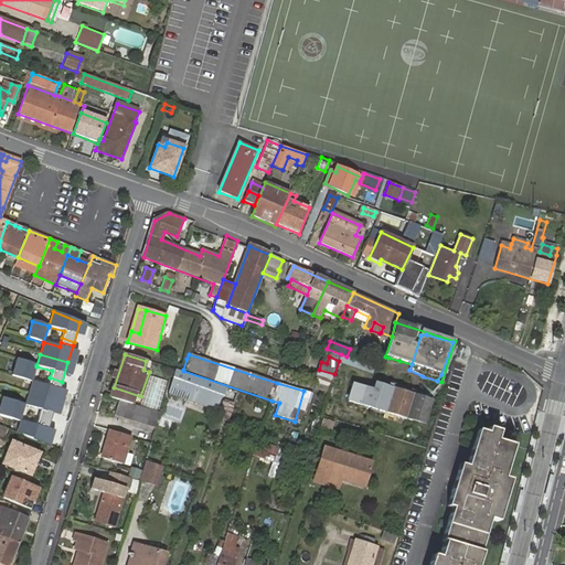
[(31,383),(36,366),(17,360),(11,376),(31,383)]
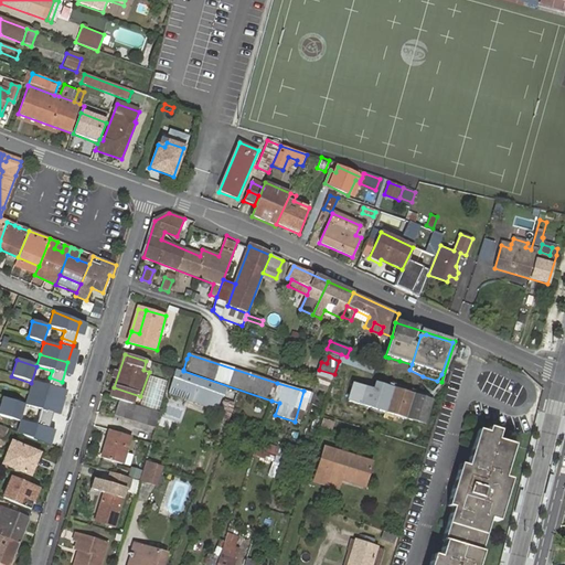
[(224,390),(173,374),(166,398),(185,404),(187,400),(205,405),(204,409),(215,413),(220,398),(222,398),(224,390)]
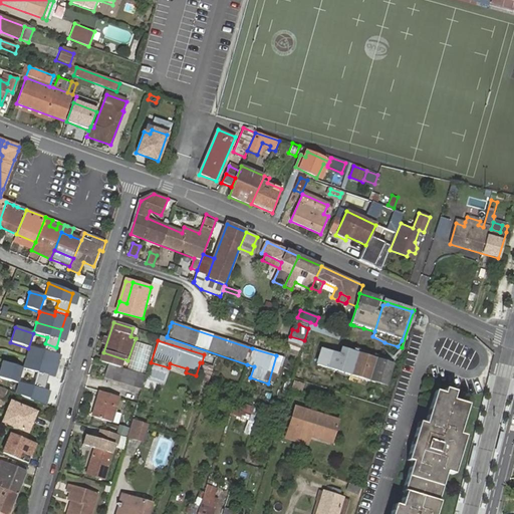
[(134,369),(150,370),(151,343),(136,342),(134,369)]
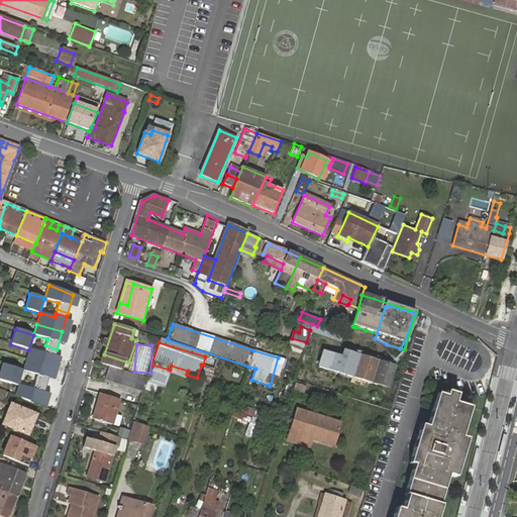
[(28,350),(25,360),(50,368),(56,352),(44,349),(43,353),(29,349),(28,350)]
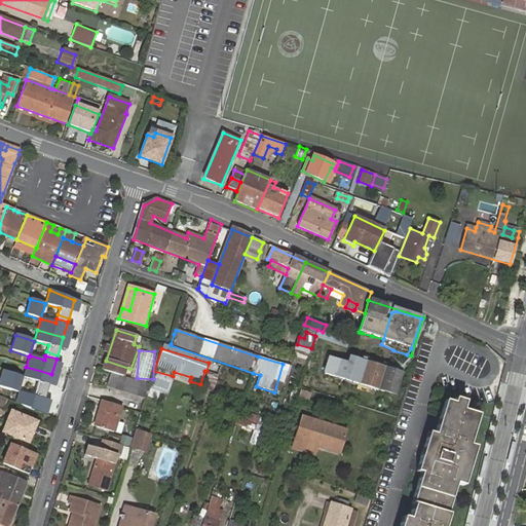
[(347,363),(328,358),(323,374),(343,380),(344,376),(358,380),(357,384),(379,391),(386,368),(348,357),(347,363)]
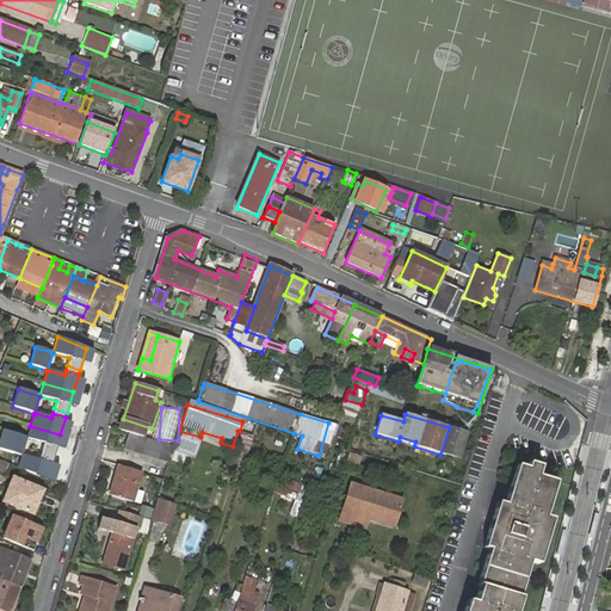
[(26,439),(43,444),(41,451),(54,455),(60,434),(30,426),(26,438),(26,439)]
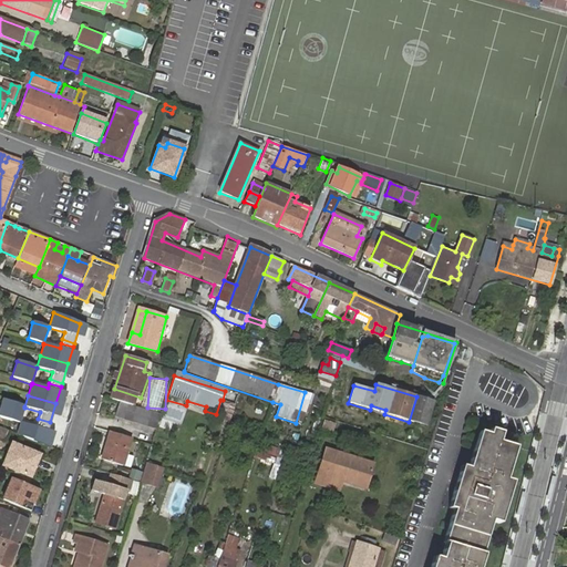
[(416,397),(409,422),(415,424),(416,420),(426,423),(425,428),(426,428),(434,402),(416,397)]
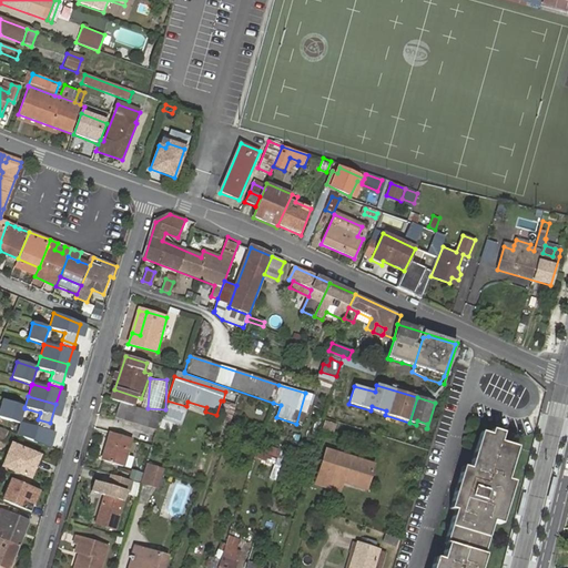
[(2,401),(0,405),(0,418),(20,424),(24,408),(24,407),(2,401)]
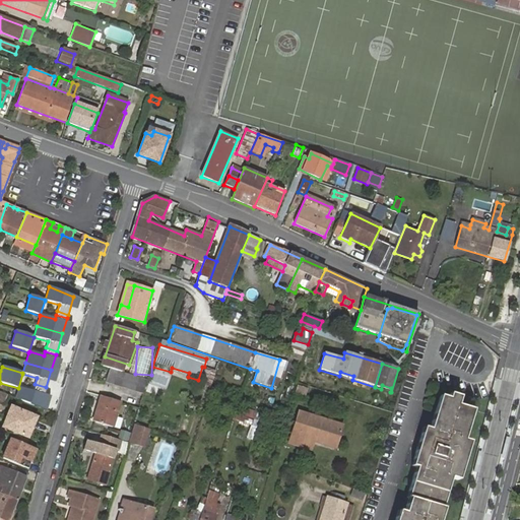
[(189,373),(172,368),(171,372),(188,377),(189,373)]
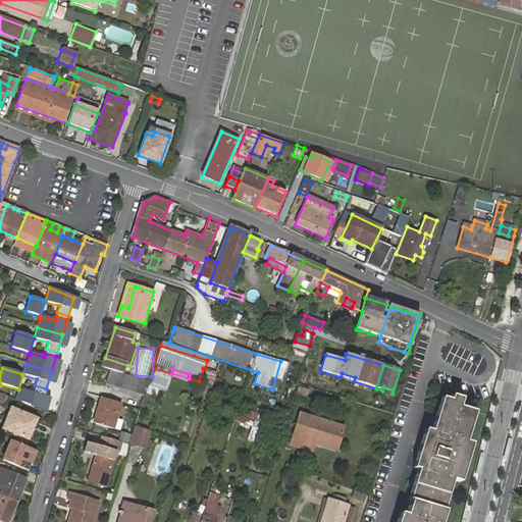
[(106,383),(143,395),(147,382),(129,376),(111,371),(106,383)]
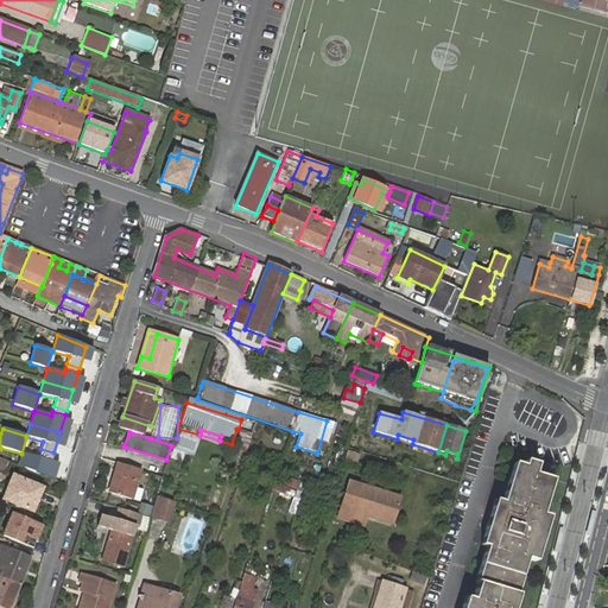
[(252,437),(239,432),(230,456),(244,461),(252,437)]
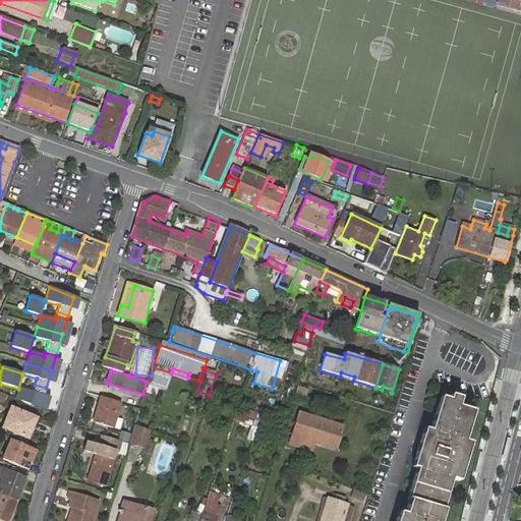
[(354,377),(341,372),(340,377),(339,379),(353,383),(353,381),(354,377)]
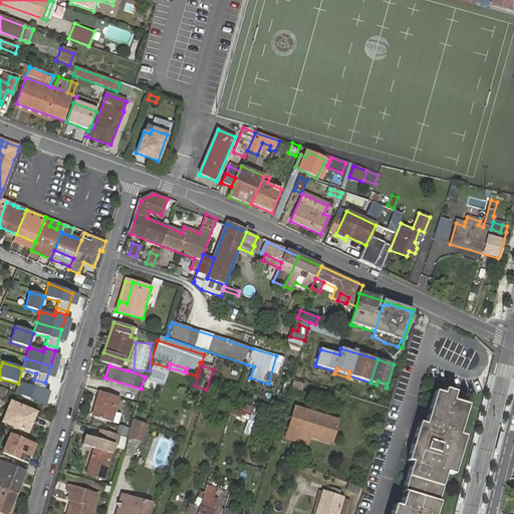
[(302,383),(294,380),(292,387),(300,390),(302,383)]
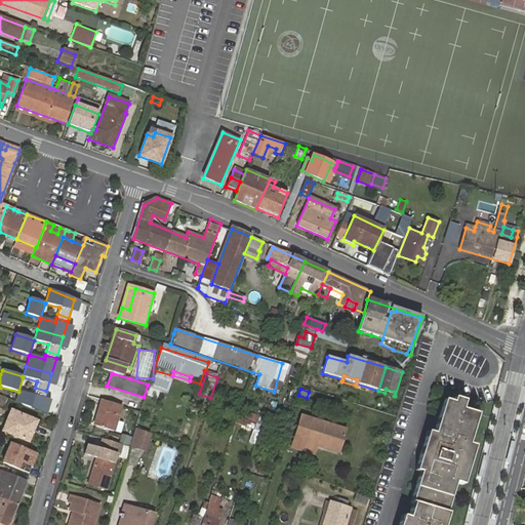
[(33,396),(18,392),(15,402),(40,412),(45,395),(34,392),(33,396)]
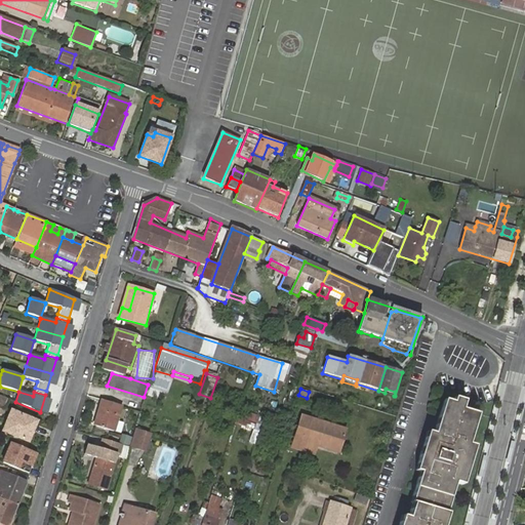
[(430,439),(426,438),(415,471),(419,472),(425,473),(422,479),(417,477),(411,495),(416,497),(415,502),(412,502),(407,517),(406,517),(403,524),(399,522),(397,524),(442,524),(444,519),(441,518),(443,512),(444,513),(453,482),(459,483),(461,477),(465,478),(474,451),(470,450),(472,445),(469,444),(479,414),(461,409),(465,400),(454,397),(453,402),(445,400),(435,433),(432,432),(430,439)]
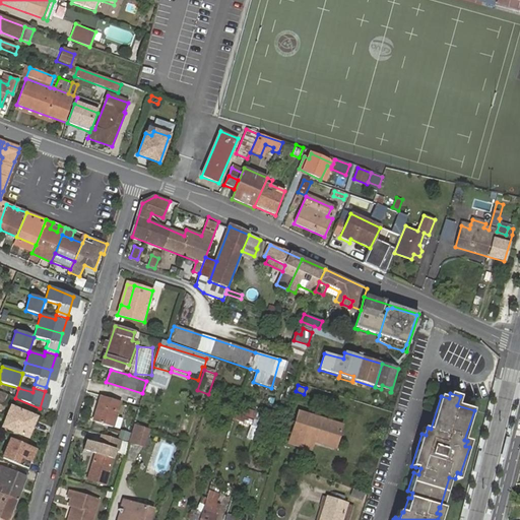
[(111,428),(119,401),(102,396),(99,394),(90,420),(111,428)]
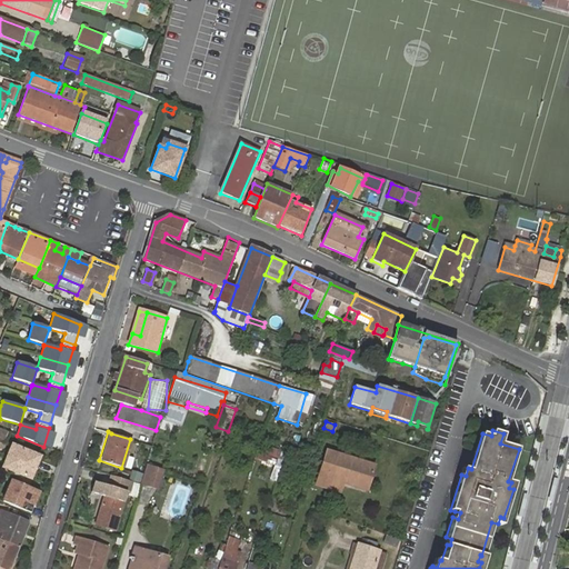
[(40,458),(12,447),(3,469),(31,479),(40,458)]
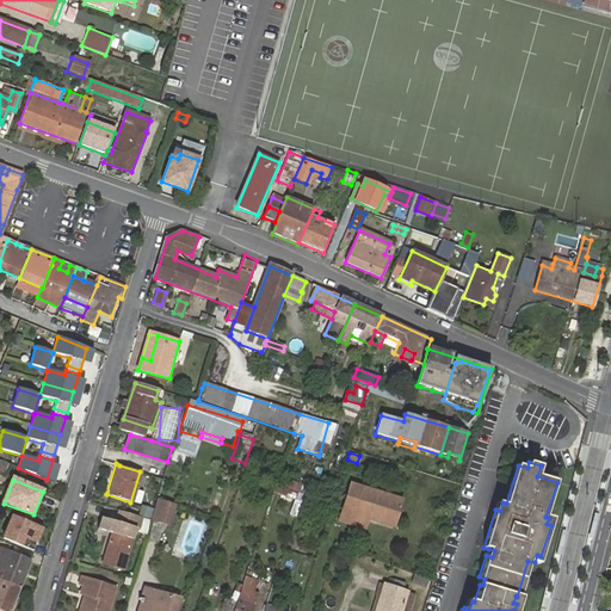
[(356,513),(366,517),(393,525),(400,499),(350,483),(340,520),(352,524),(356,513)]
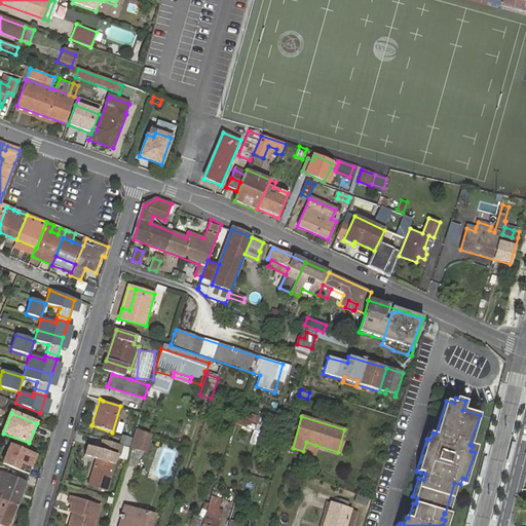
[(149,431),(136,427),(132,438),(132,439),(146,443),(149,431)]
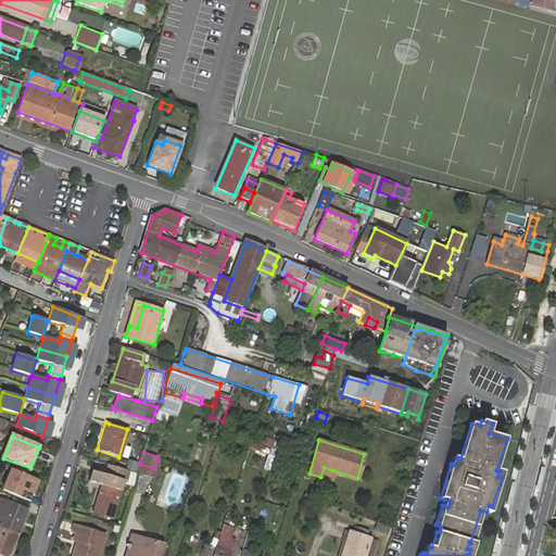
[(139,464),(139,463),(129,459),(126,470),(131,472),(136,474),(139,464)]
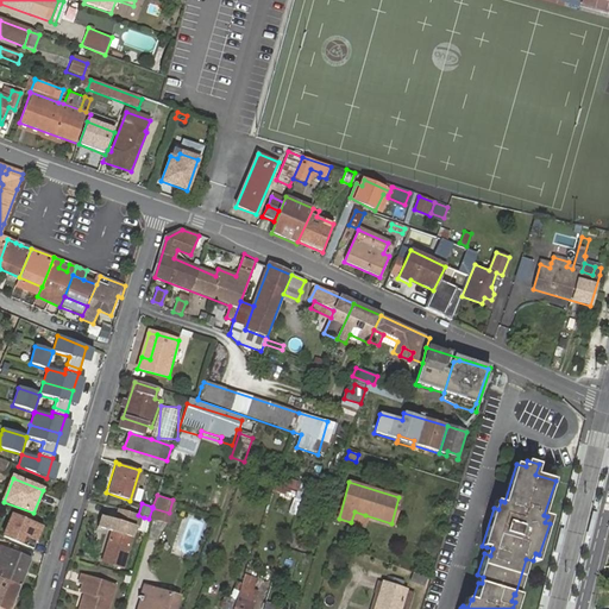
[(139,529),(144,518),(138,515),(120,509),(117,521),(102,516),(99,528),(112,533),(110,542),(112,542),(110,548),(107,547),(102,562),(124,569),(137,528),(138,528),(139,529)]
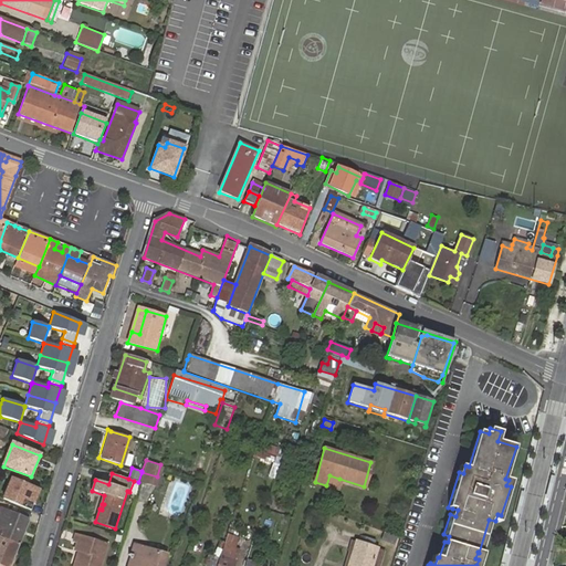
[(336,489),(339,479),(329,475),(326,485),(336,489)]
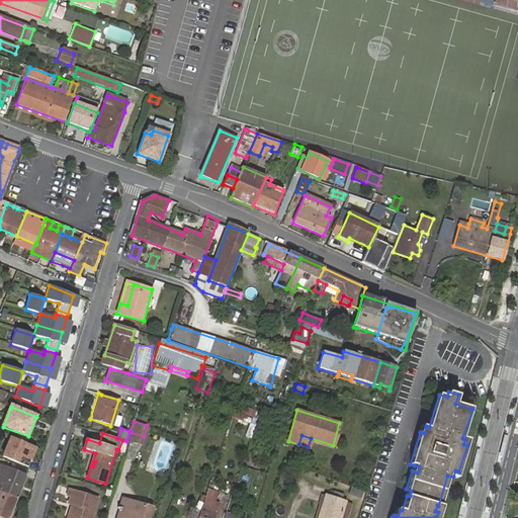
[(34,446),(11,437),(3,457),(27,467),(34,446)]
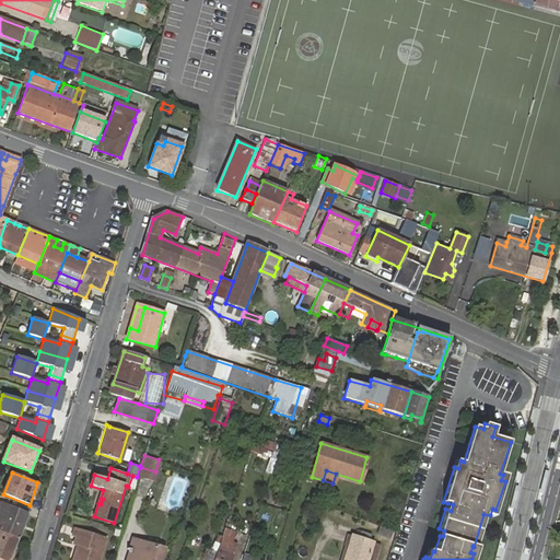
[(137,477),(132,476),(128,487),(127,486),(127,488),(133,490),(137,477)]
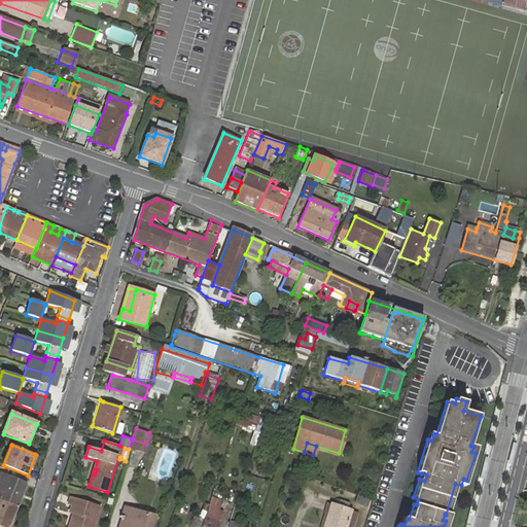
[(0,499),(16,507),(26,485),(0,472),(0,499)]
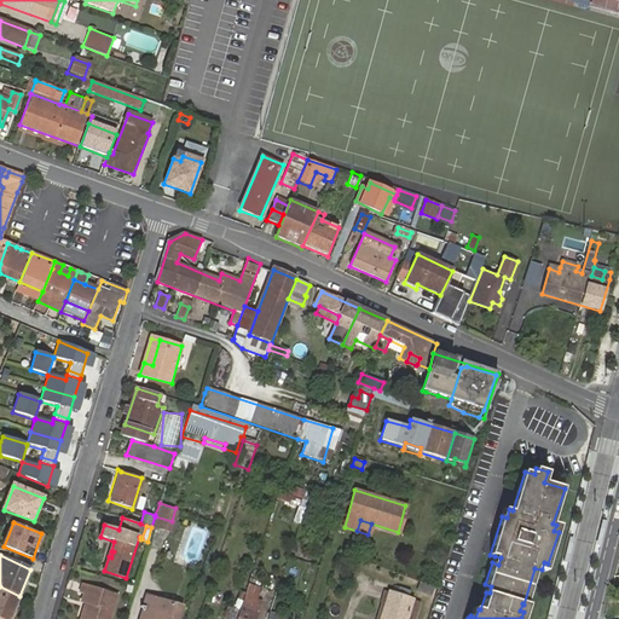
[(85,618),(84,618),(106,618),(116,593),(81,582),(79,593),(82,594),(80,602),(84,603),(87,605),(84,614),(85,618)]
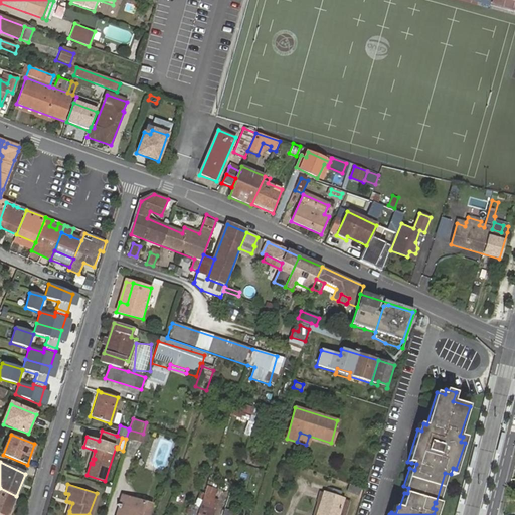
[(218,489),(206,485),(200,503),(196,514),(210,514),(216,499),(214,498),(218,489)]
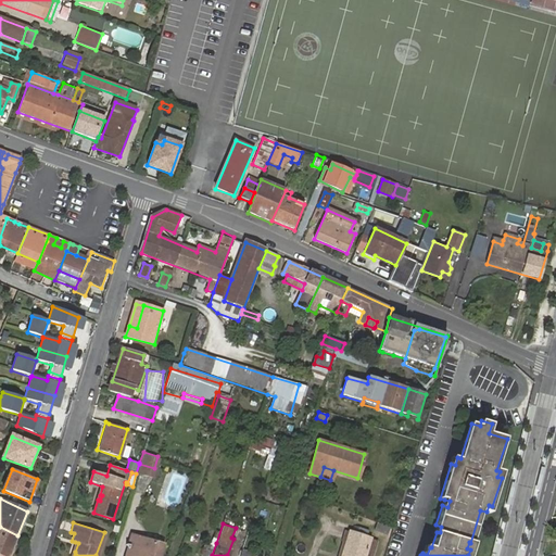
[(8,555),(17,535),(0,527),(0,555),(8,555)]
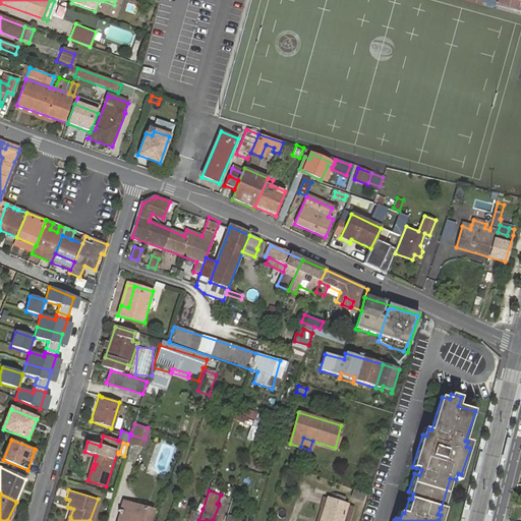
[(327,498),(320,520),(341,520),(347,504),(327,498)]
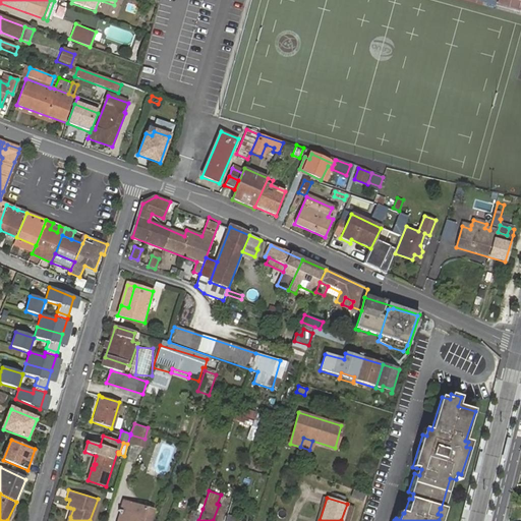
[(148,520),(152,508),(123,500),(120,511),(117,510),(119,513),(117,520),(119,520),(148,520)]
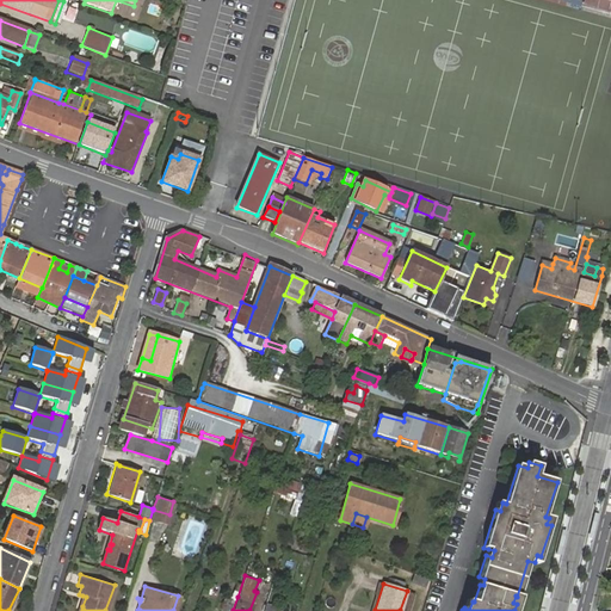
[(228,593),(222,610),(233,610),(238,597),(228,593)]
